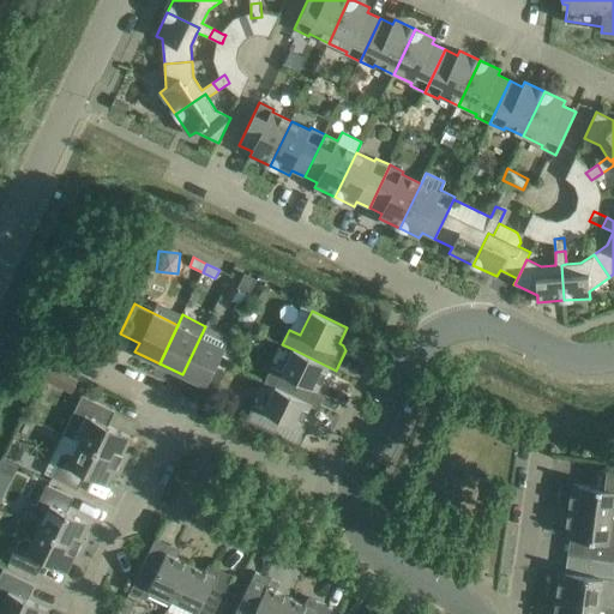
[(229,337),(205,326),(182,374),(206,386),(229,337)]
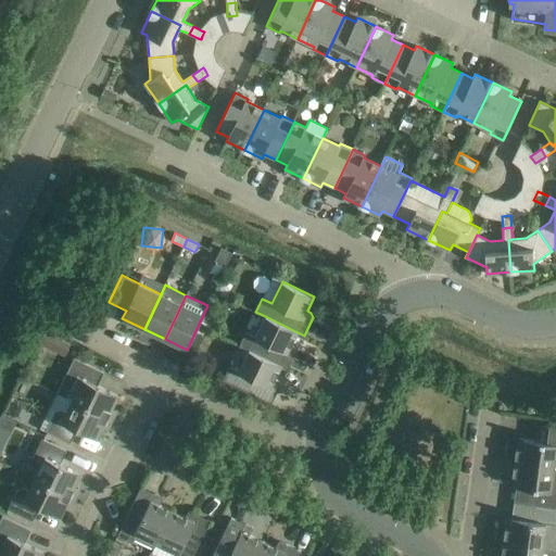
[(249,351),(281,366),(288,369),(297,351),(294,346),(291,344),(298,332),(265,316),(255,337),(245,332),(239,346),(249,351)]
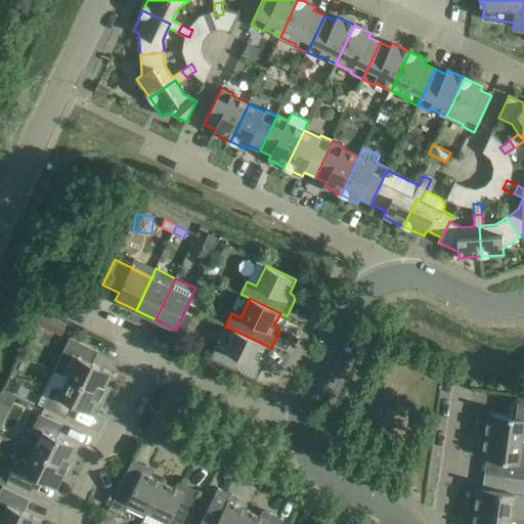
[(56,326),(53,332),(61,336),(63,330),(67,324),(58,320),(56,326)]
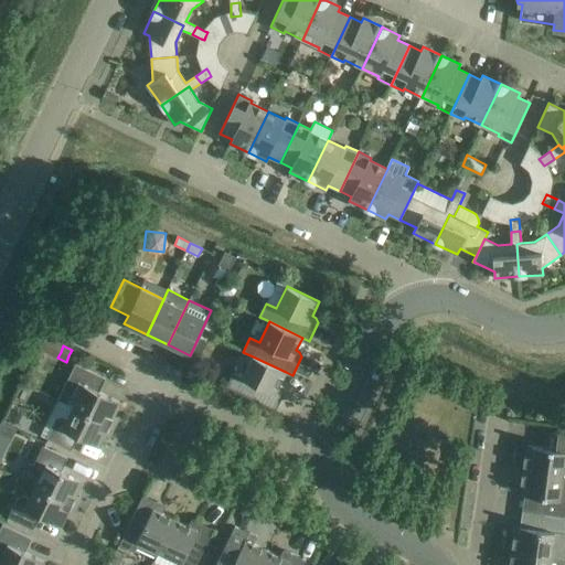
[(286,372),(253,356),(243,377),(233,373),(226,387),(276,411),(285,392),(283,387),(279,385),(286,372)]
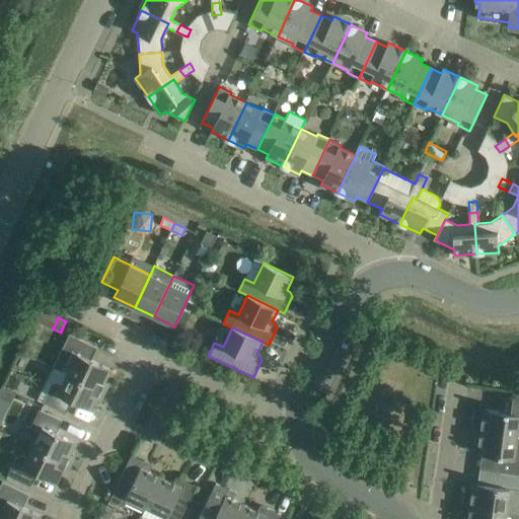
[(67,374),(105,391),(109,383),(104,381),(110,369),(91,360),(97,348),(69,335),(54,367),(68,373),(67,374)]
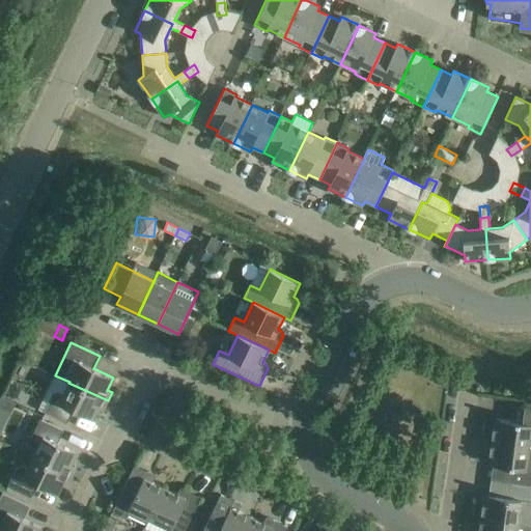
[(104,410),(108,400),(68,383),(63,393),(58,391),(52,393),(44,412),(67,423),(74,410),(92,419),(99,408),(104,410)]
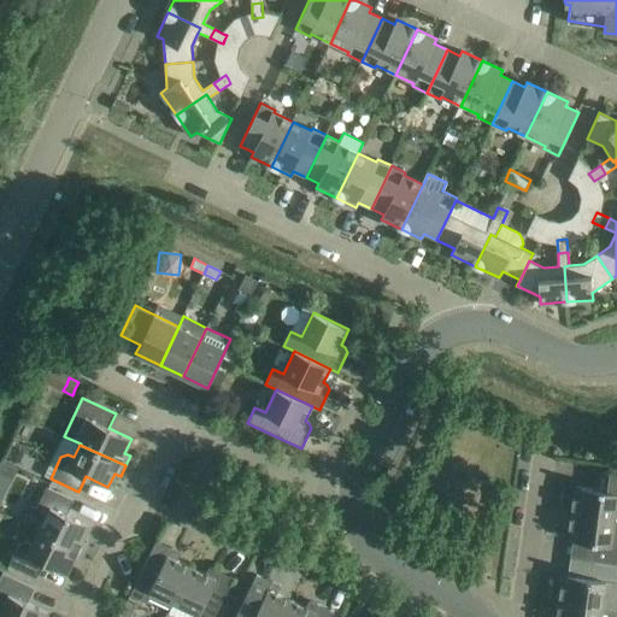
[(1,460),(0,463),(0,475),(12,481),(18,469),(1,460)]
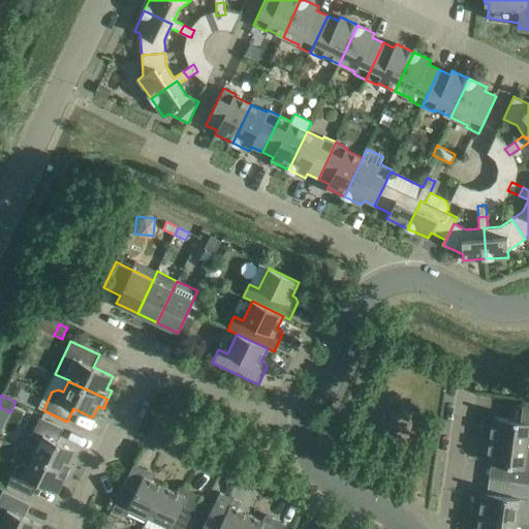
[(491,440),(528,445),(528,405),(519,404),(517,421),(494,417),(491,440)]
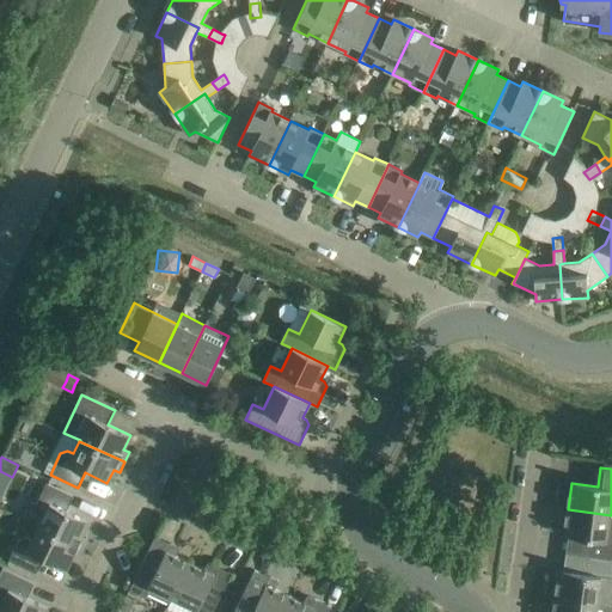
[(38,527),(83,549),(87,538),(81,536),(89,521),(66,510),(73,496),(47,483),(36,505),(38,510),(44,514),(38,527)]
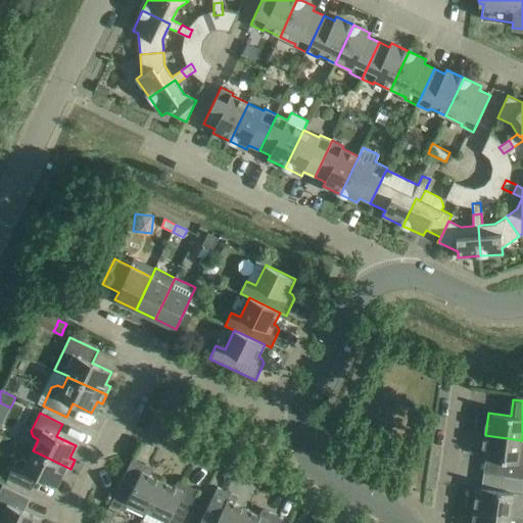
[(502,476),(522,478),(522,440),(485,435),(482,458),(504,461),(502,476)]
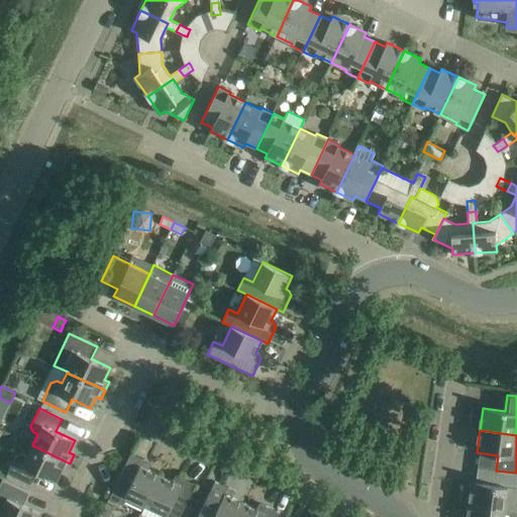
[(66,472),(70,463),(32,445),(27,456),(22,453),(16,455),(7,474),(30,485),(36,473),(56,482),(61,470),(66,472)]
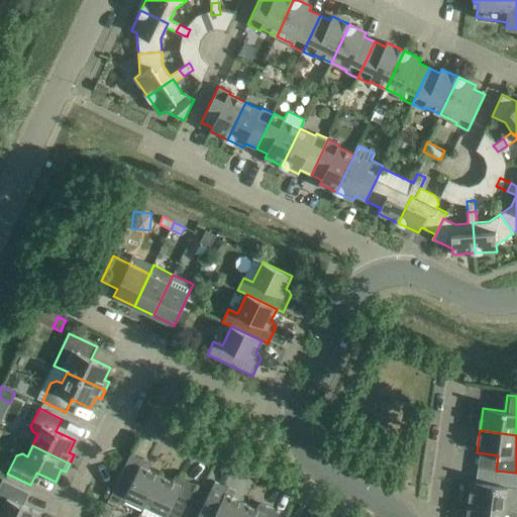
[(145,505),(161,476),(148,470),(149,467),(148,461),(131,453),(109,499),(122,505),(126,496),(145,505)]
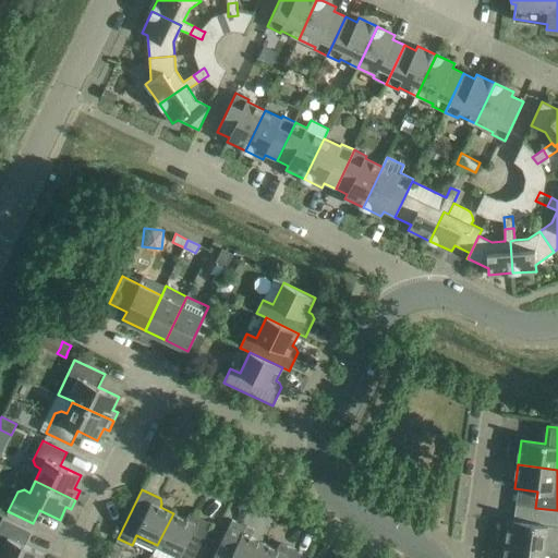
[(557,510),(535,508),(533,523),(510,520),(507,544),(557,550),(557,510)]
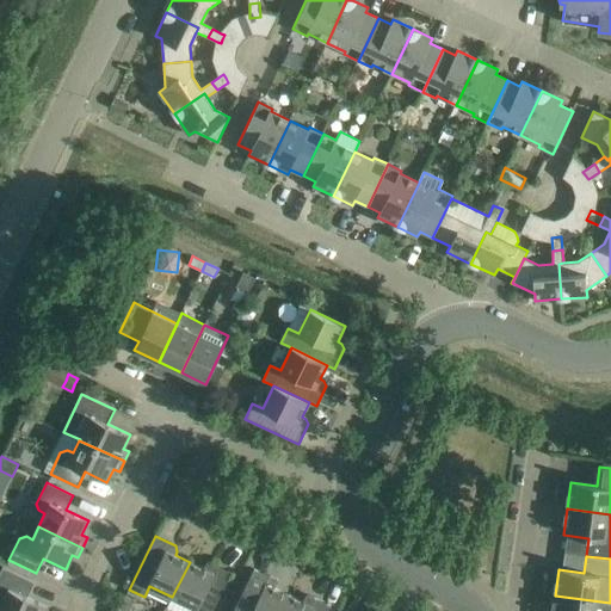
[(204,568),(190,562),(172,597),(195,608),(193,610),(213,610),(232,573),(211,562),(205,565),(204,568)]
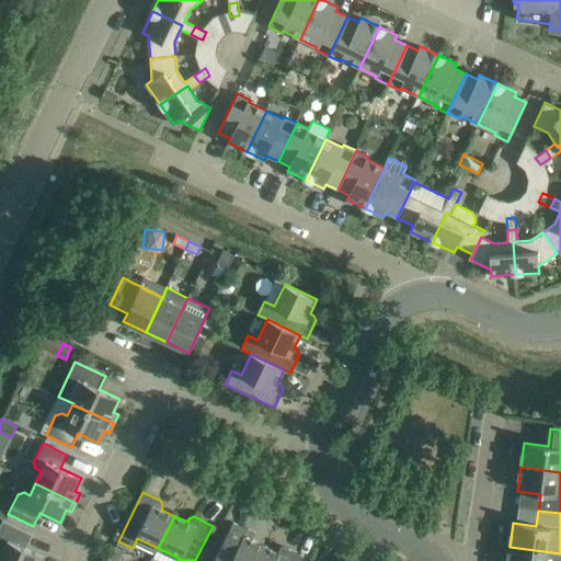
[(0,556),(0,560),(41,560),(44,557),(23,547),(30,534),(2,521),(0,526),(0,549),(3,550),(0,556)]
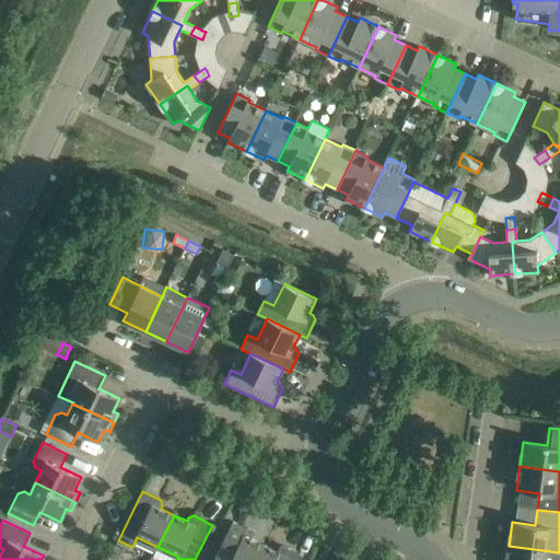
[(257,559),(265,545),(252,539),(253,535),(252,531),(233,522),(214,559),(257,559)]
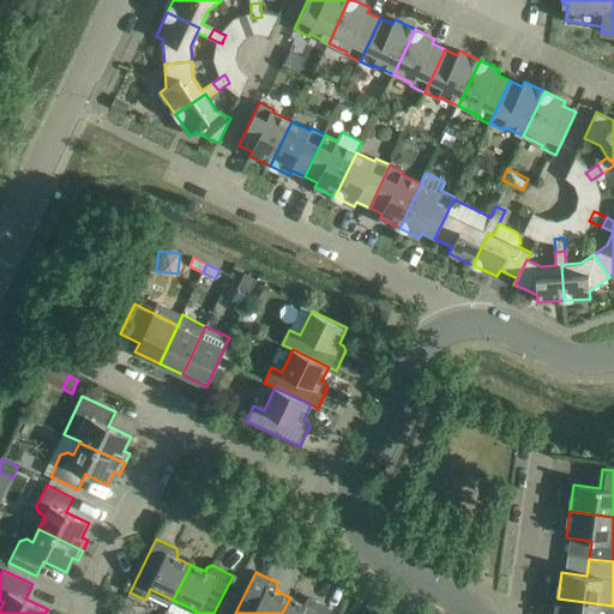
[(305,605),(290,597),(282,613),(329,613),(332,608),(312,599),(307,601),(305,605)]
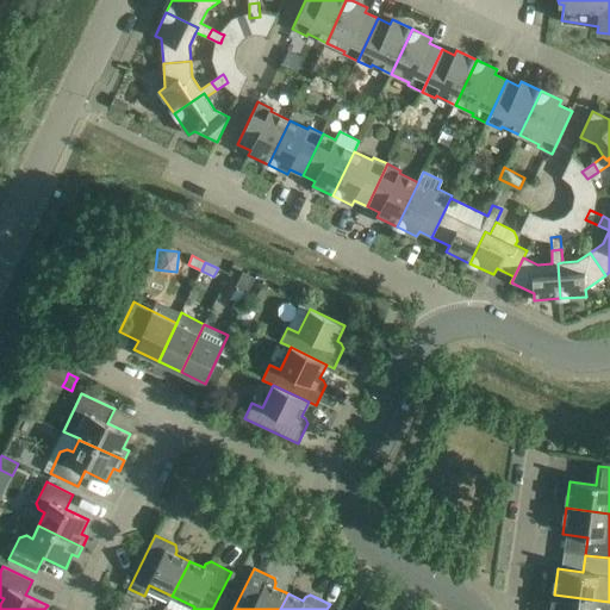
[(609,609),(609,603),(554,595),(552,609),(609,609)]
